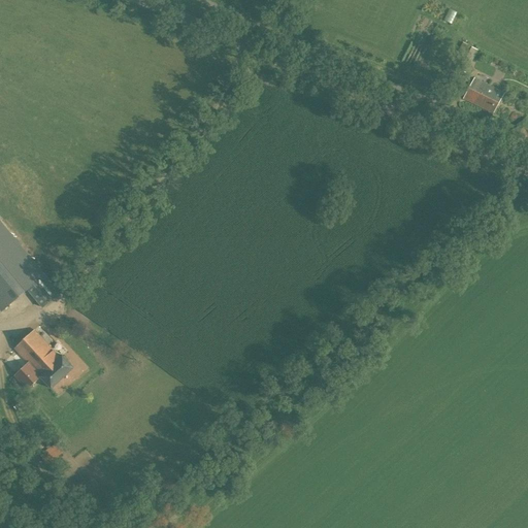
[(449,8),(446,21),(453,23),(457,10),(449,8)]
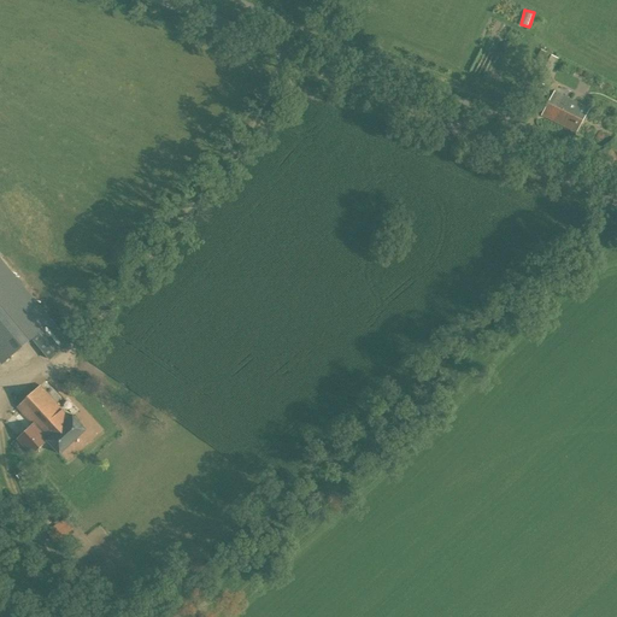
[(545,86),(558,58),(544,51),(529,78),(545,86)]
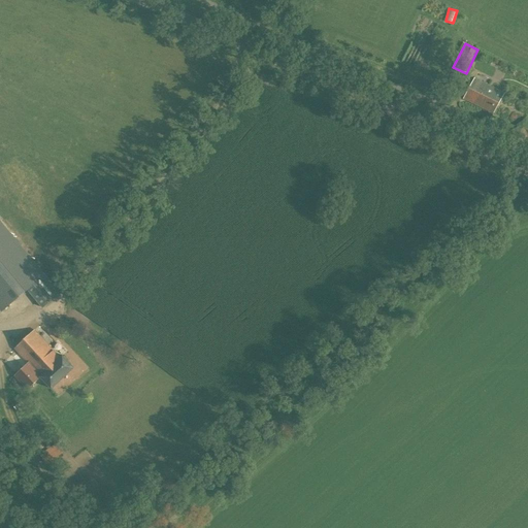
[(494,113),(504,93),(474,77),(464,99),(494,113)]
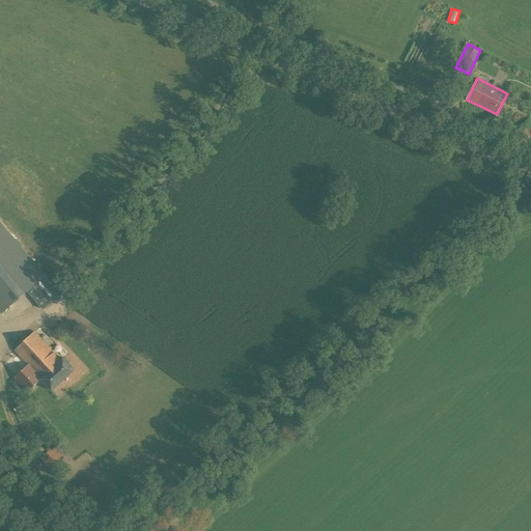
[(0,222),(0,306),(4,312),(28,291),(44,309),(61,295),(46,277),(0,222)]
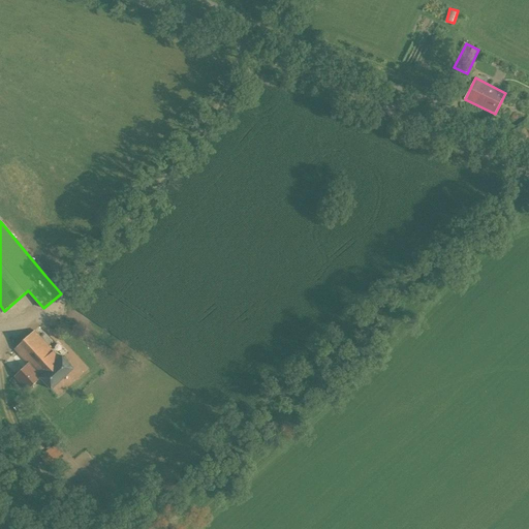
[(61,359),(53,351),(34,331),(14,350),(28,364),(14,377),(28,391),(40,378),(52,390),(73,369),(63,356),(61,359)]
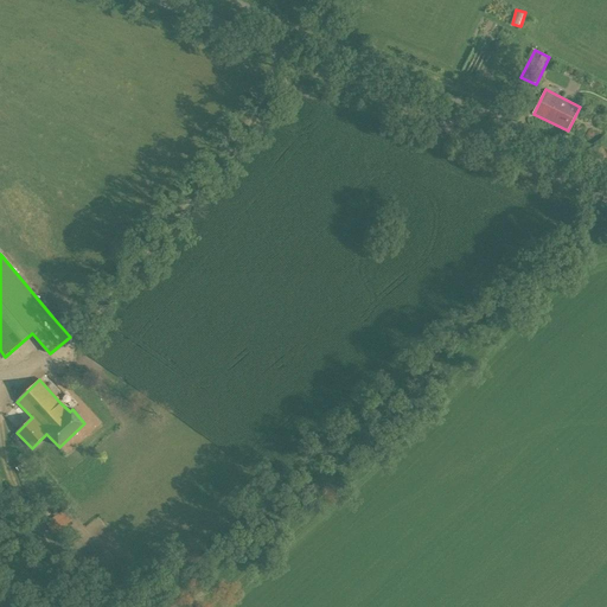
[(53,534),(72,521),(64,509),(45,522),(53,534)]
